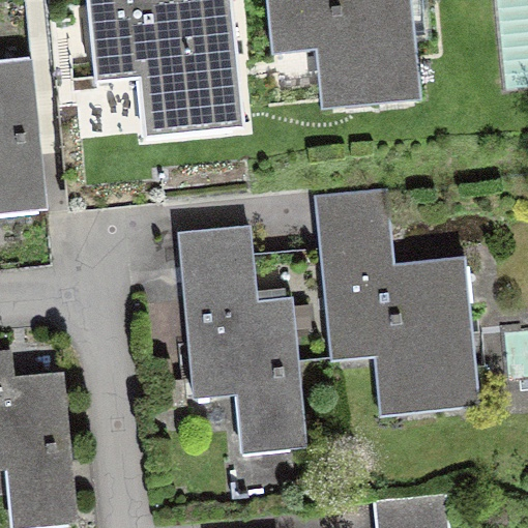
[(85,0),(93,82),(147,77),(150,112),(228,105),(230,127),(241,126),(229,0),(85,0)]
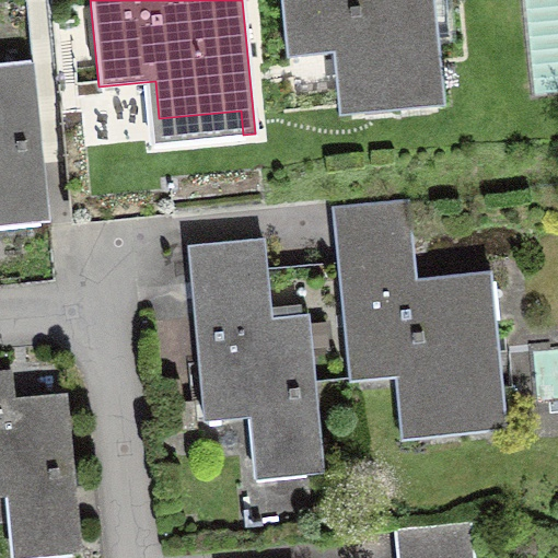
[(280,0),(287,55),(343,49),(347,89),(428,80),(430,104),(443,103),(431,0),(280,0)]
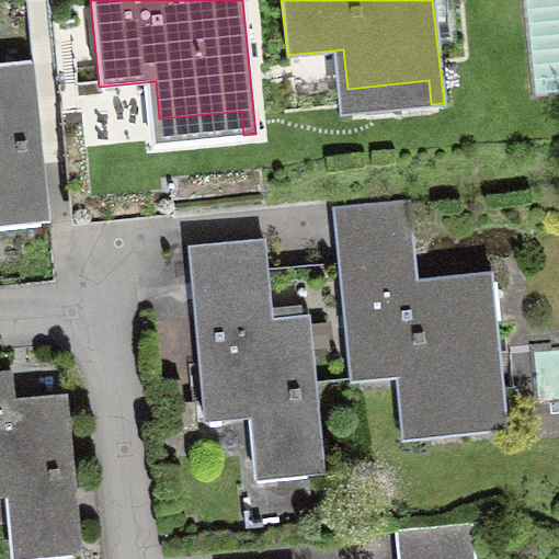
[(0,200),(34,196),(37,221),(47,220),(32,72),(0,75),(0,200)]
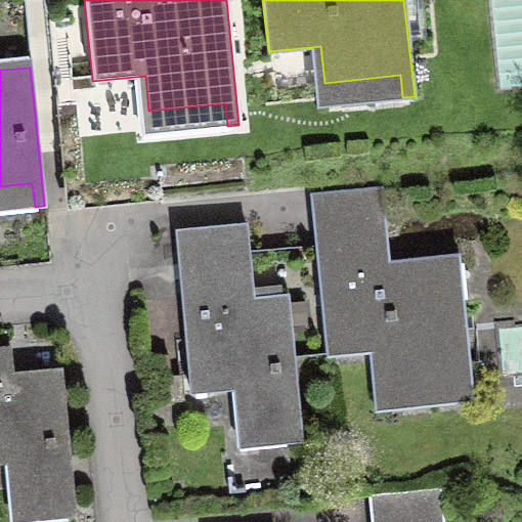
[(380,185),(309,192),(325,355),(379,350),(382,385),(458,378),(460,400),(472,399),(459,261),(388,268),(380,185)]
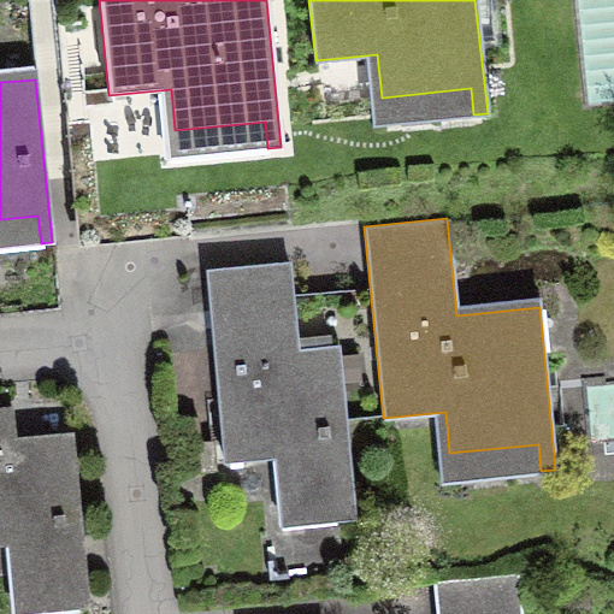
[(289,263),(205,270),(224,461),(285,455),(290,496),(341,491),(343,519),(354,518),(338,355),(299,359),(289,263)]
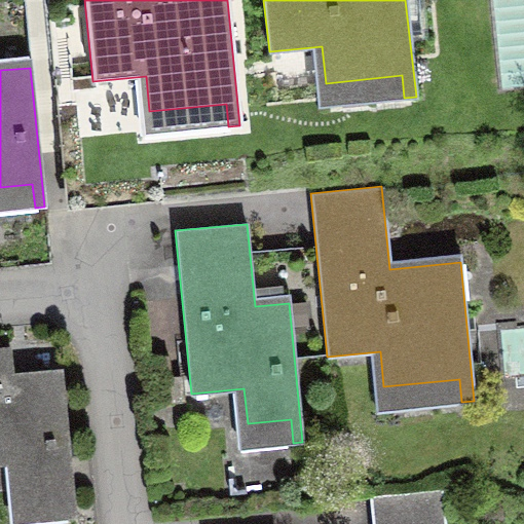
[(8,345),(0,346),(0,463),(16,461),(21,497),(63,493),(65,516),(75,516),(61,376),(12,381),(8,345)]
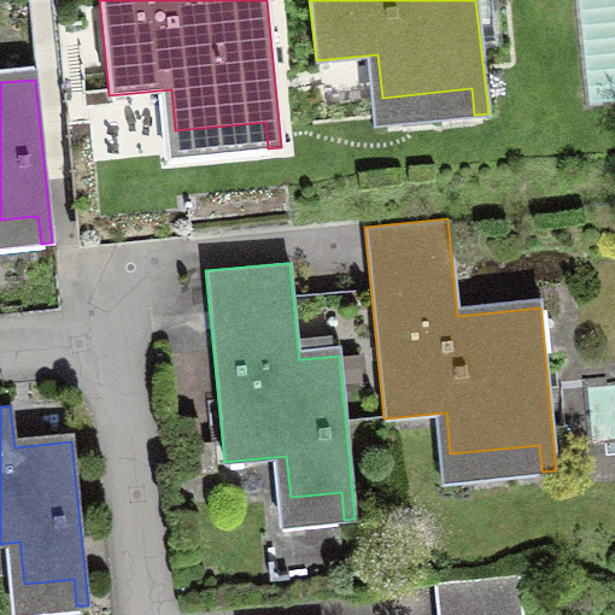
[(522,614),(519,572),(435,580),(438,614),(522,614)]
